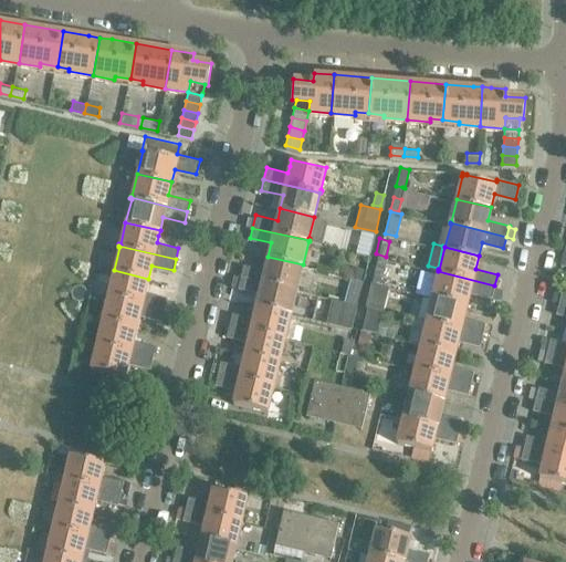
[(241,274),(297,289),(299,287),(297,287),(303,264),(268,257),(265,269),(243,263),(241,274)]
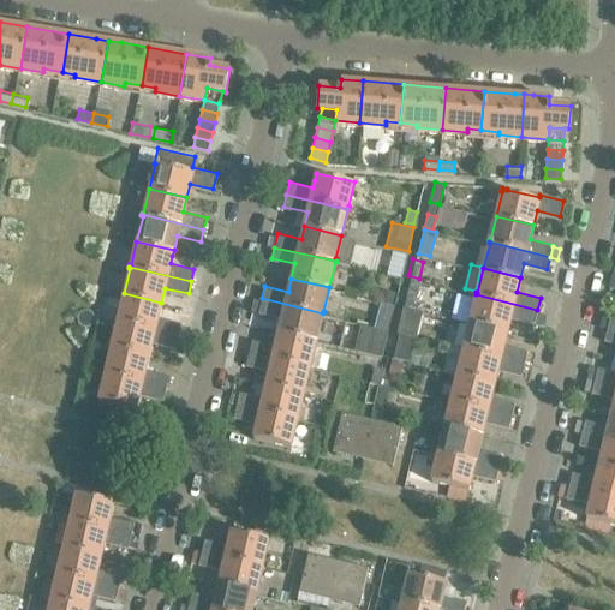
[(393,304),(396,289),(383,287),(381,300),(393,304)]
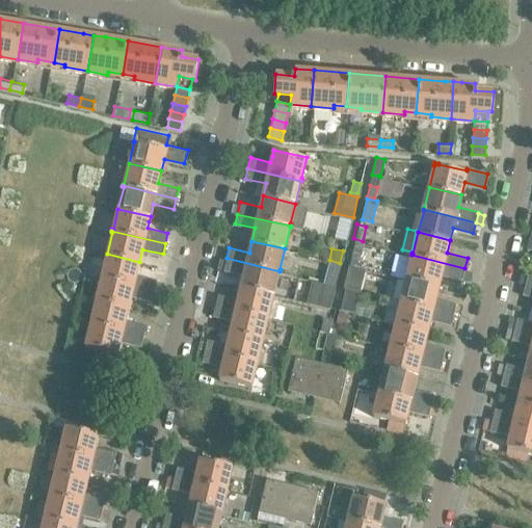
[(360,253),(352,251),(349,261),(357,263),(360,253)]
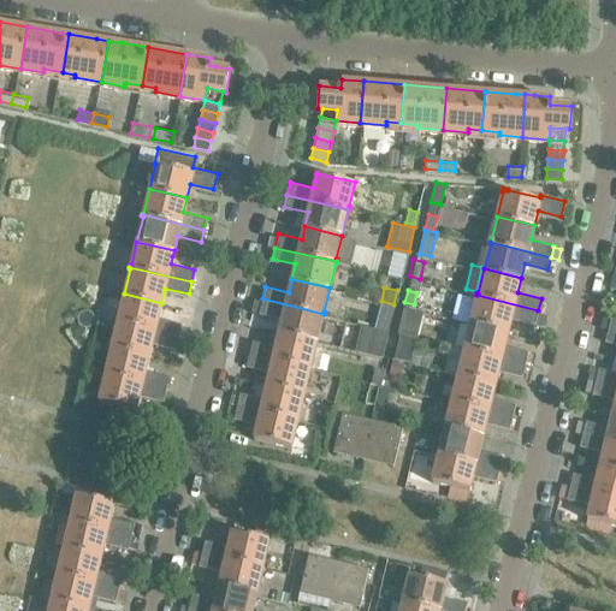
[(161,303),(124,294),(118,318),(117,318),(117,319),(178,334),(182,321),(158,315),(161,303)]
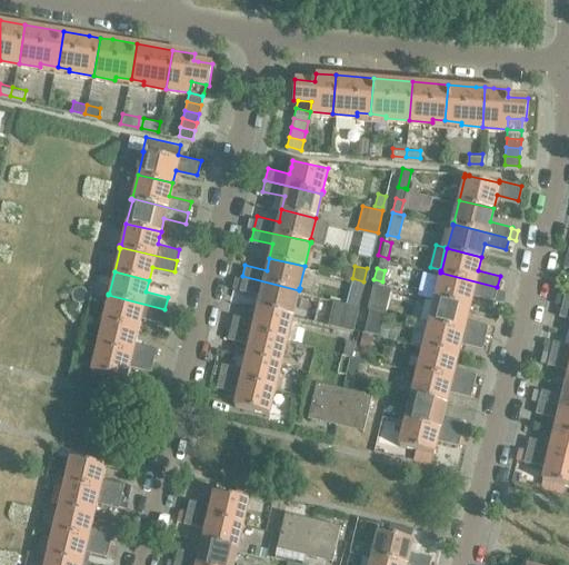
[(441,274),(436,297),(469,305),(473,291),(495,297),(497,287),(440,273),(440,274),(441,274)]
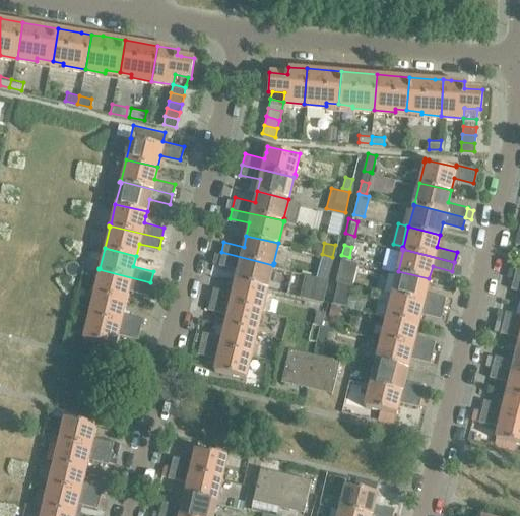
[(236,279),(267,287),(272,265),(273,266),(273,265),(221,252),(218,262),(239,267),(236,279)]
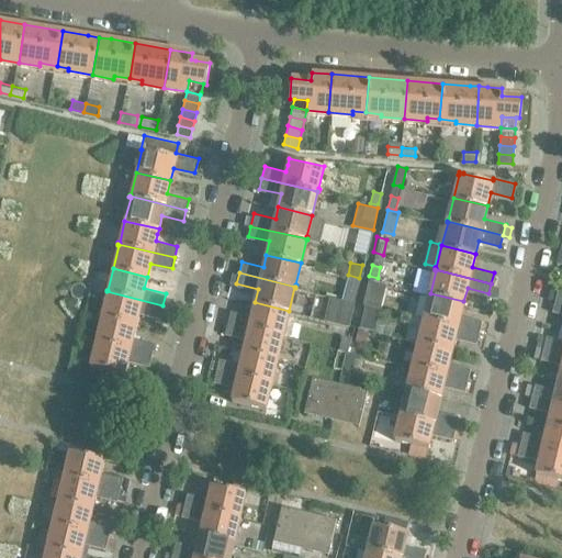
[(348,276),(343,298),(353,301),(360,279),(348,276)]
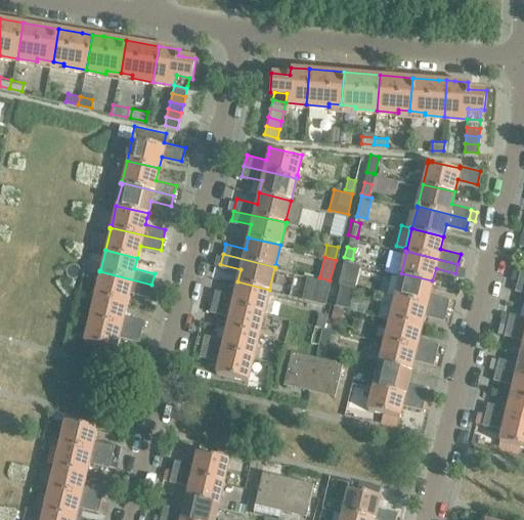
[(339,283),(340,283),(354,287),(360,264),(344,260),(339,283)]
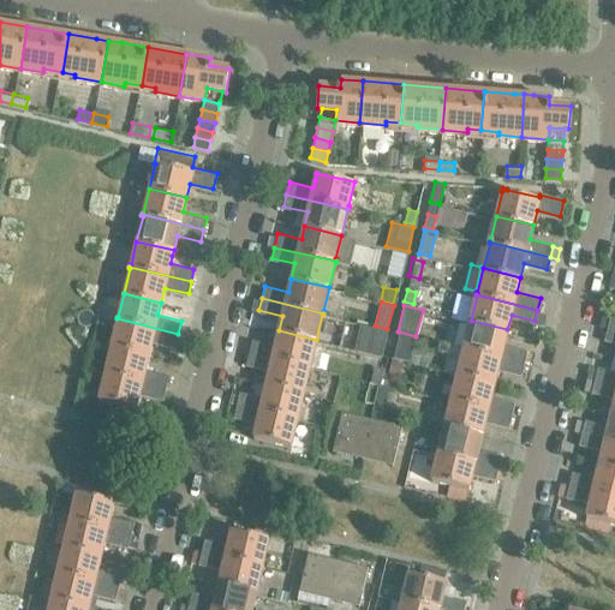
[(603,311),(599,324),(607,327),(610,312),(603,311)]
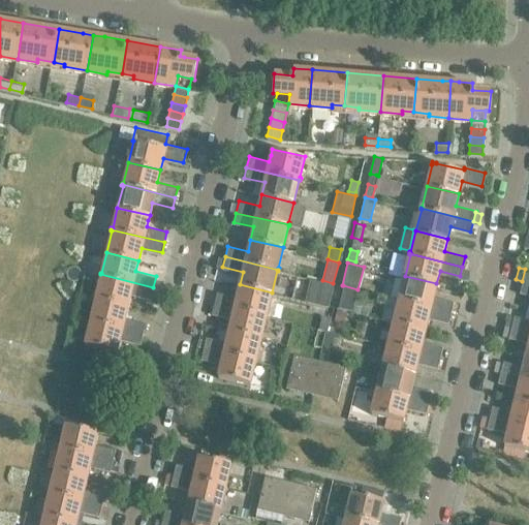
[(96,298),(128,305),(130,292),(151,298),(153,287),(100,274),(100,275),(101,275),(96,298)]
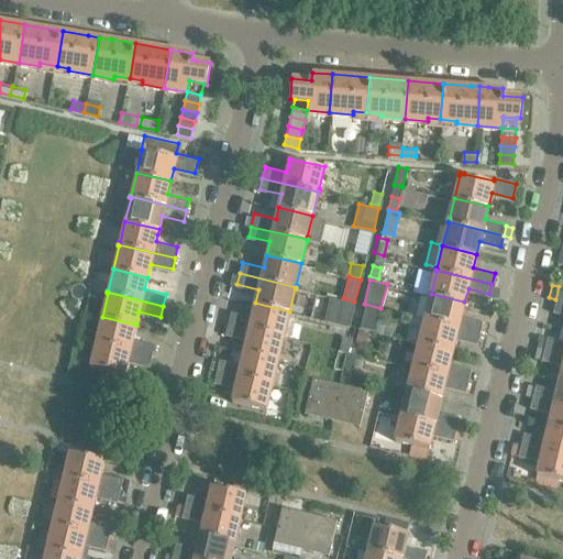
[(166,294),(163,306),(170,308),(174,296),(166,294)]
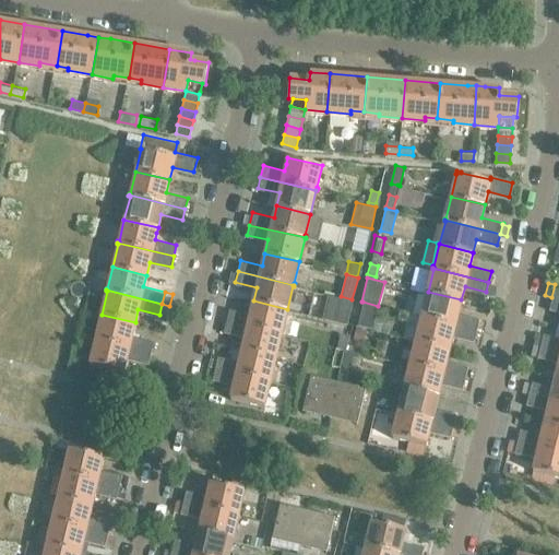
[(421,314),(420,315),(477,330),(479,318),(459,313),(461,299),(428,292),(421,314)]
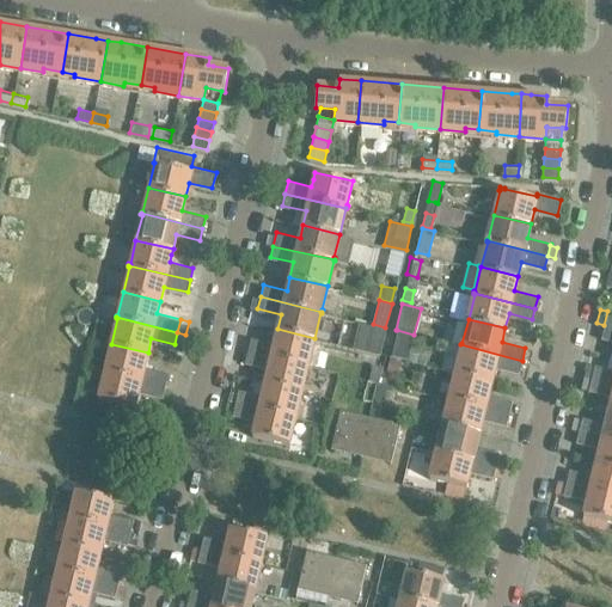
[(361,322),(354,348),(380,354),(386,327),(361,322)]
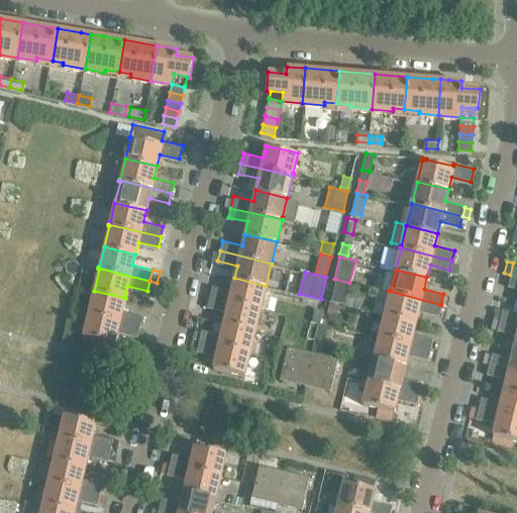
[(516,276),(510,275),(508,284),(516,286),(516,276)]
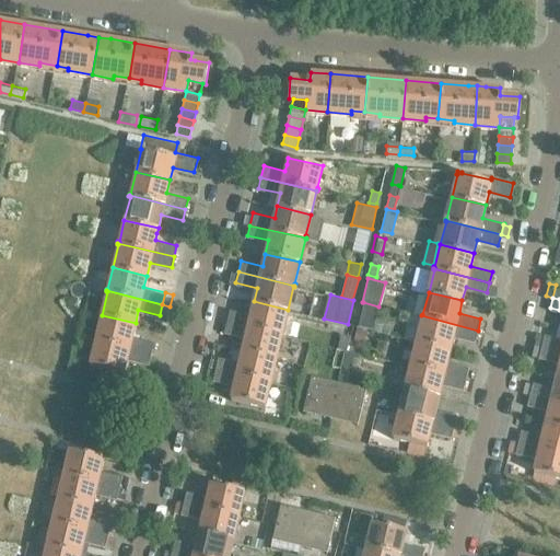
[(226,320),(283,334),(284,333),(282,332),(288,310),(254,301),(251,313),(230,309),(226,320)]
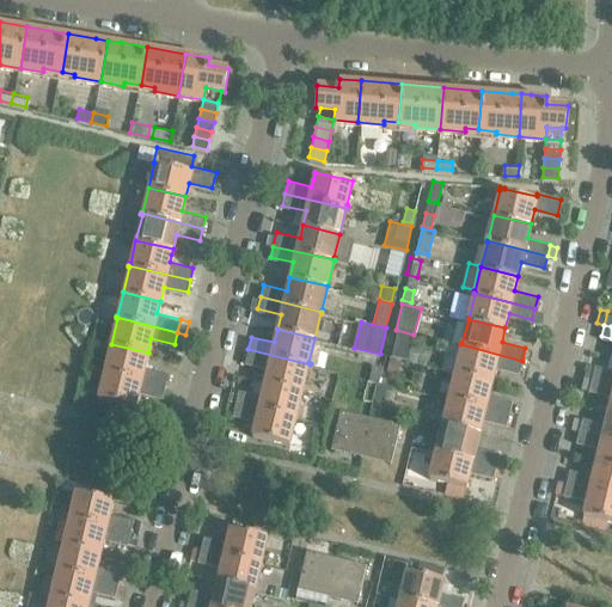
[(414,335),(397,330),(392,354),(409,357),(414,335)]
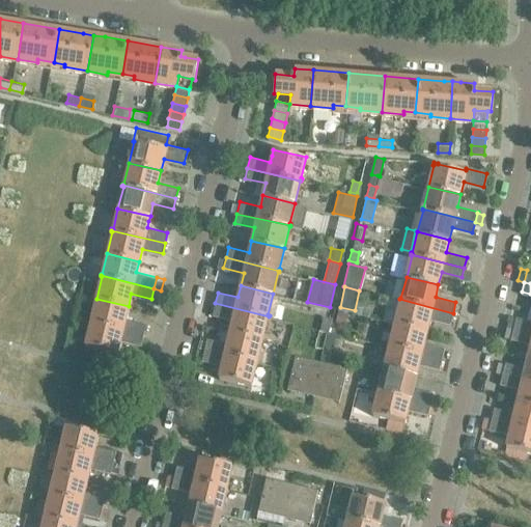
[(89,322),(143,334),(145,324),(126,320),(129,306),(96,299),(91,320),(90,320),(89,322)]
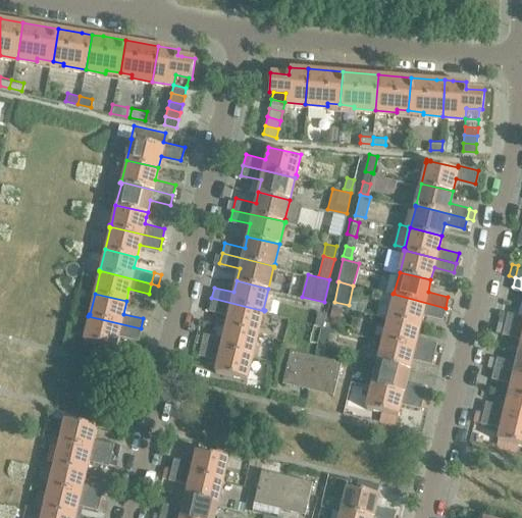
[(394,296),(388,317),(420,324),(423,313),(442,318),(446,308),(393,294),(393,296),(394,296)]
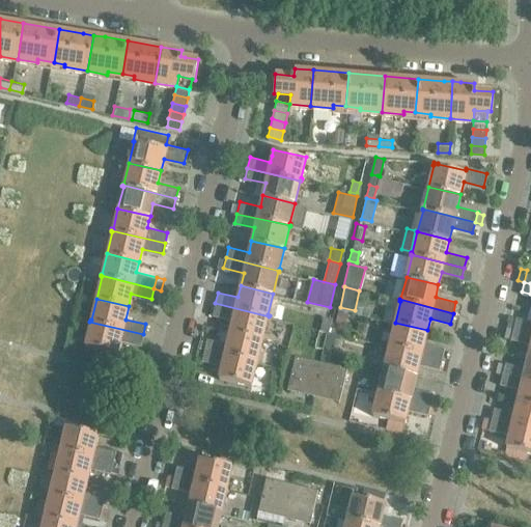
[(230,331),(262,338),(268,317),(269,317),(269,316),(215,303),(213,313),(233,319),(230,331)]
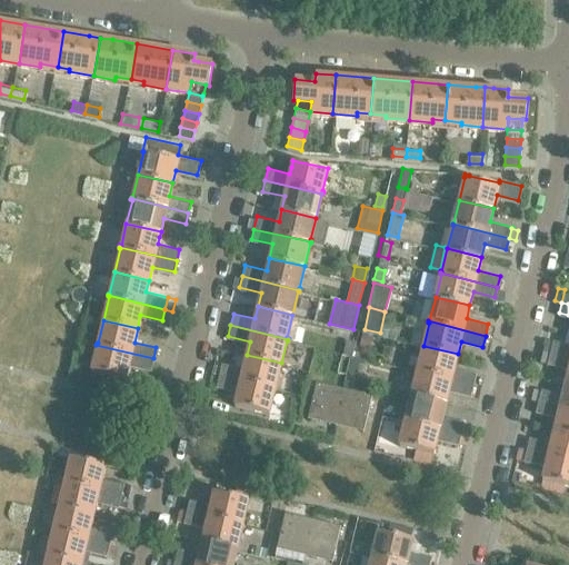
[(372,334),(361,331),(359,344),(369,347),(372,334)]
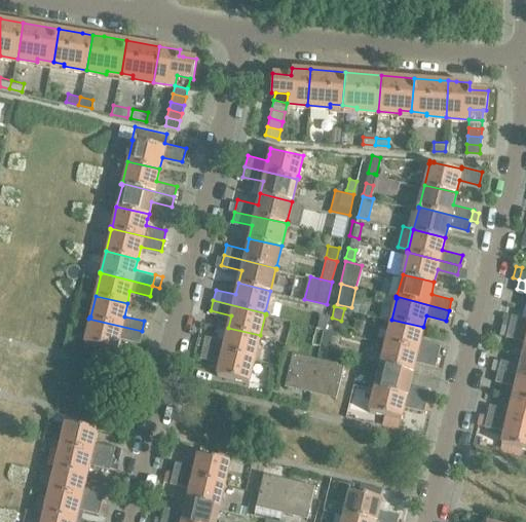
[(323,327),(325,327),(328,313),(320,311),(316,325),(323,327)]
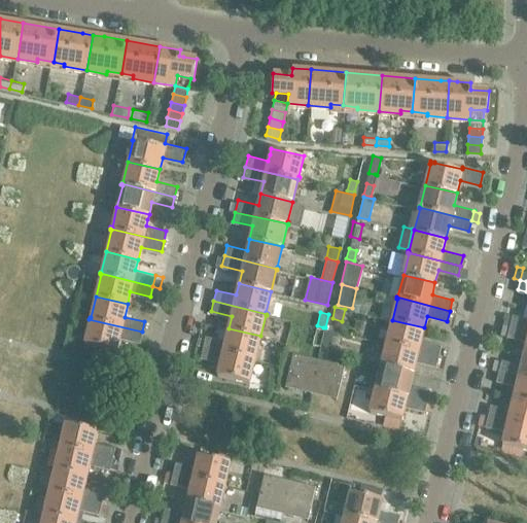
[(505,312),(503,322),(510,324),(512,314),(505,312)]
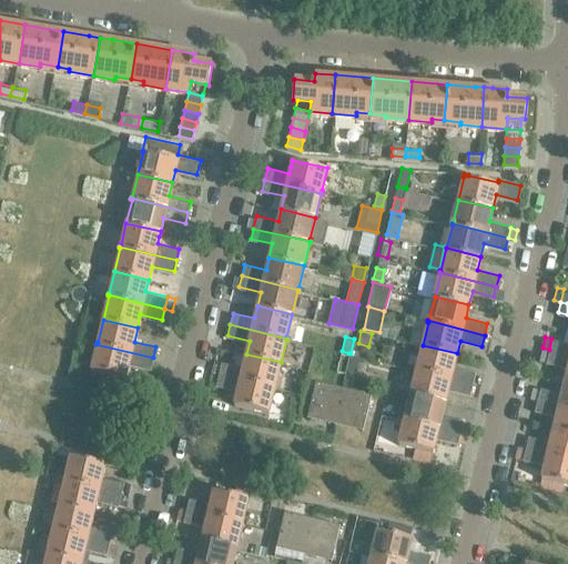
[(549,350),(567,354),(567,342),(551,339),(549,350)]
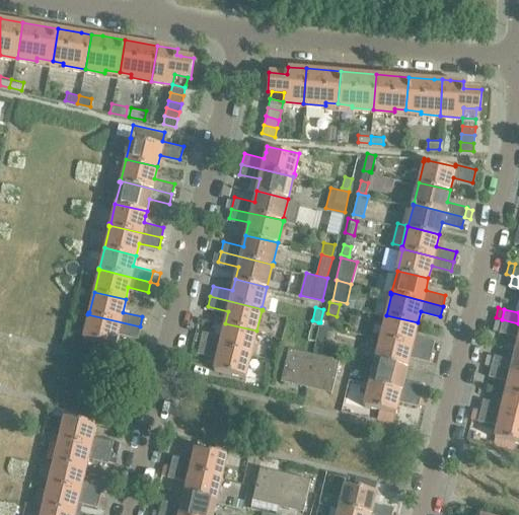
[(140,326),(87,314),(87,315),(88,315),(83,337),(115,344),(118,332),(138,337),(140,326)]
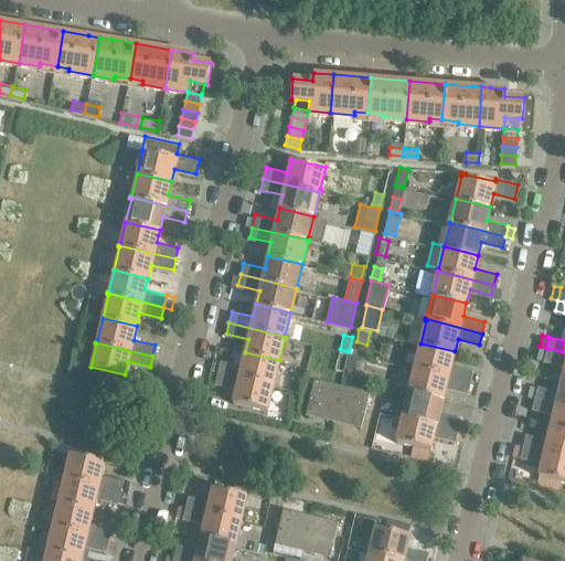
[(413,366),(413,367),(470,381),(473,369),(451,364),(455,351),(420,343),(415,366),(413,366)]
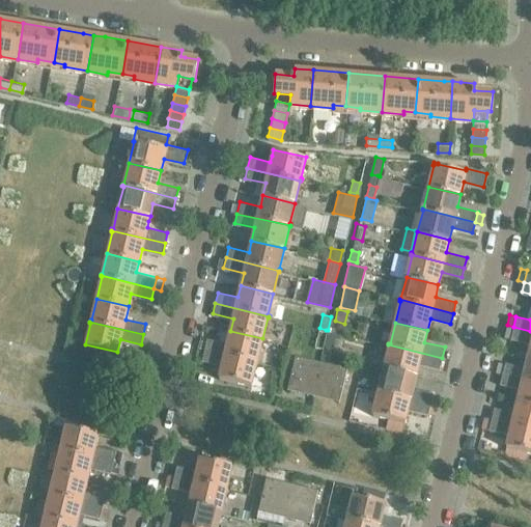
[(504,335),(510,337),(512,330),(513,327),(507,325),(504,335)]
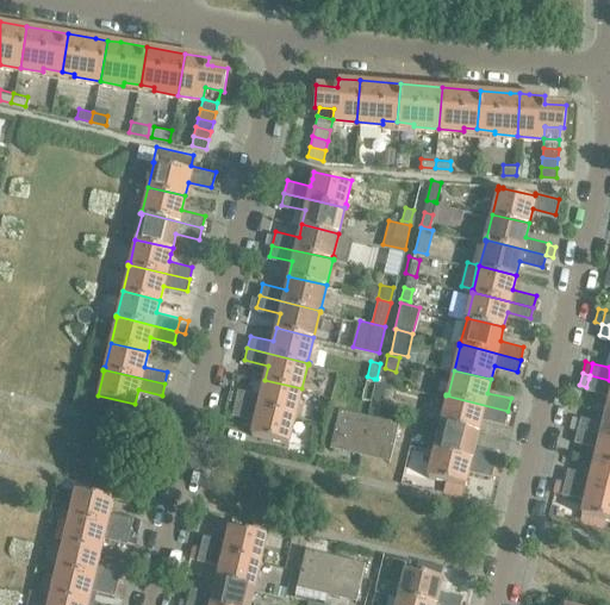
[(609,393),(607,406),(609,407),(609,380),(590,375),(589,379),(586,387),(609,392),(609,393)]
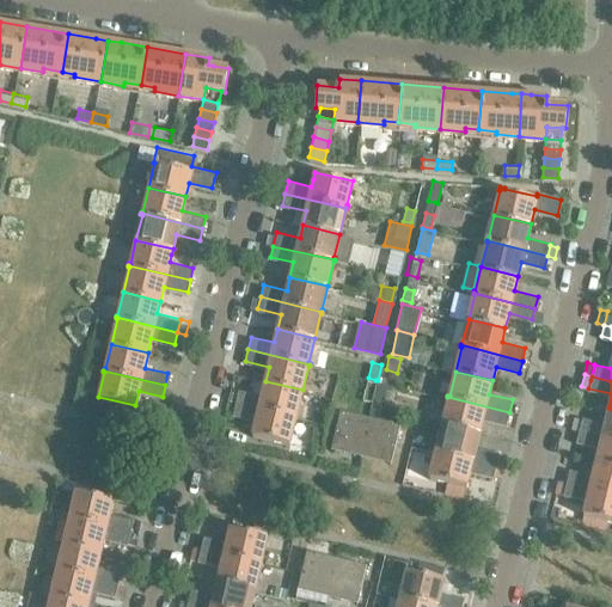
[(262,394),(256,393),(239,388),(236,402),(298,416),(298,414),(297,414),(303,390),(265,381),(262,394)]
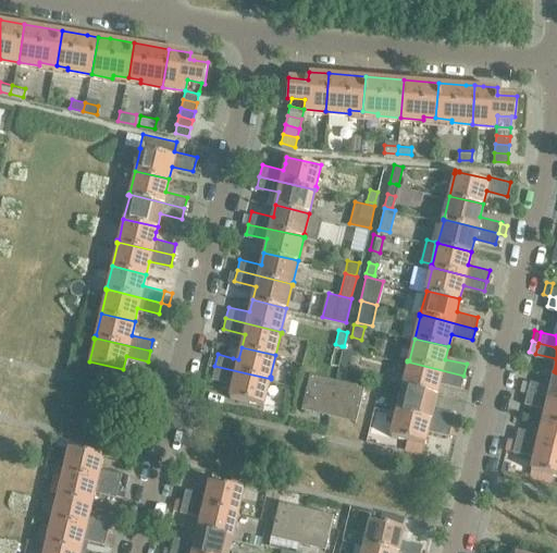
[(344,348),(341,361),(349,364),(353,351),(344,348)]
